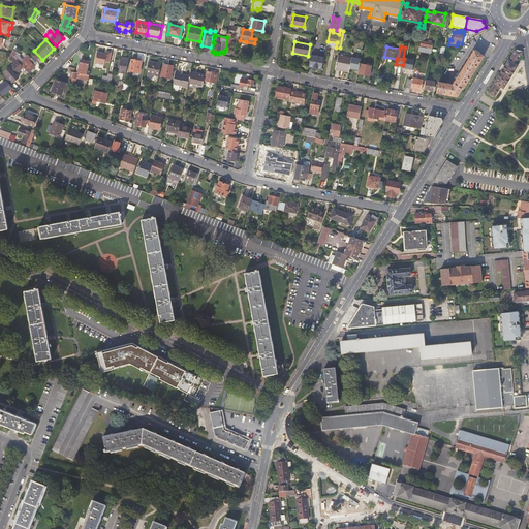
[(11,54),(18,61),(22,58),(13,50),(11,54)]
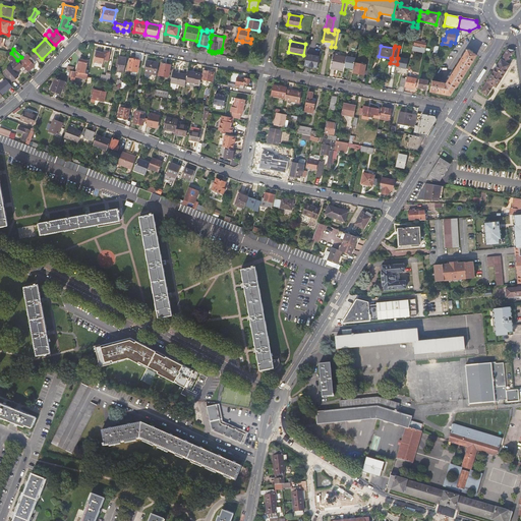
[(446,83),(432,80),(430,92),(450,96),(455,88),(456,89),(477,55),(467,49),(446,83)]
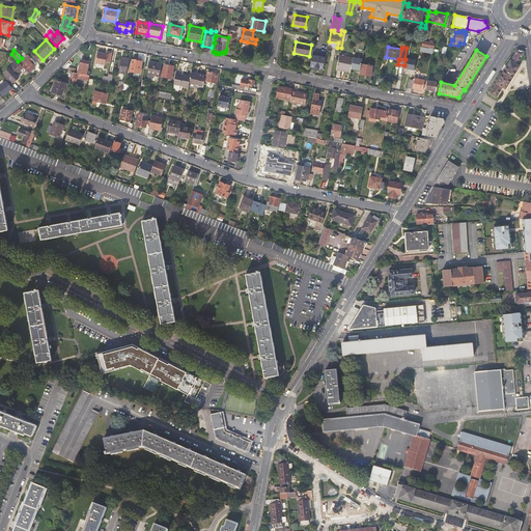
[(525,52),(516,51),(491,93),(497,98),(503,87),(506,89),(521,66),(518,64),(521,58),(525,52)]
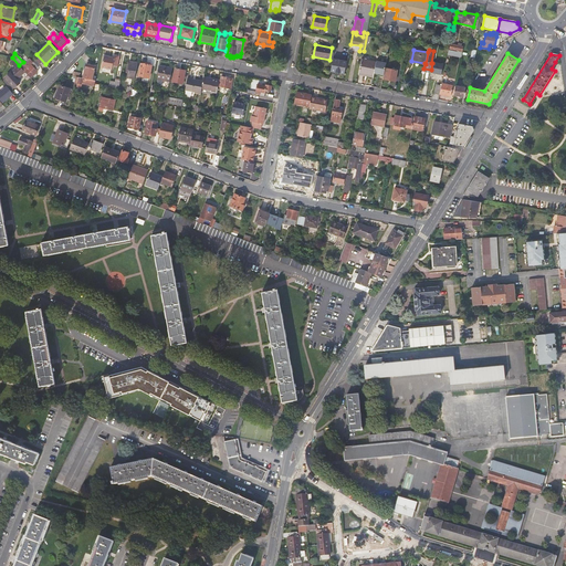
[(114,58),(104,56),(102,67),(112,69),(113,65),(117,66),(119,55),(115,55),(114,58)]
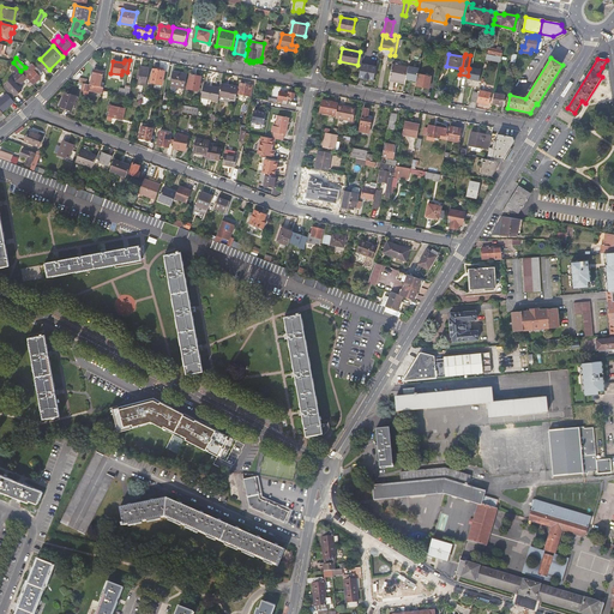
[(31,73),(26,77),(28,78),(34,84),(36,83),(38,80),(42,77),(40,74),(42,73),(34,64),(28,70),(31,73)]
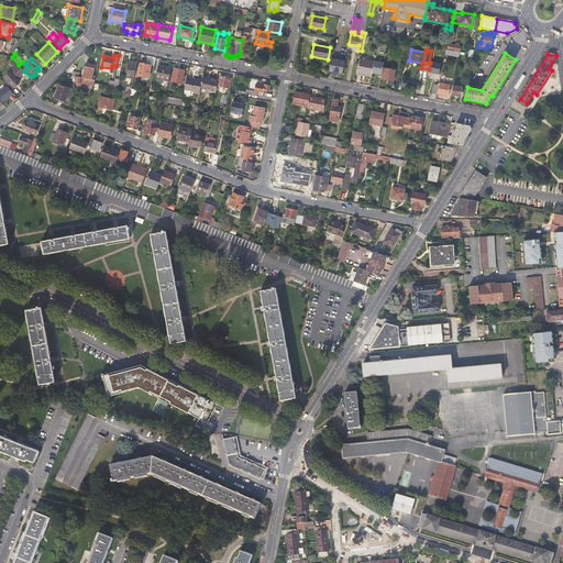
[(345,61),(331,58),(329,70),(343,74),(345,61)]
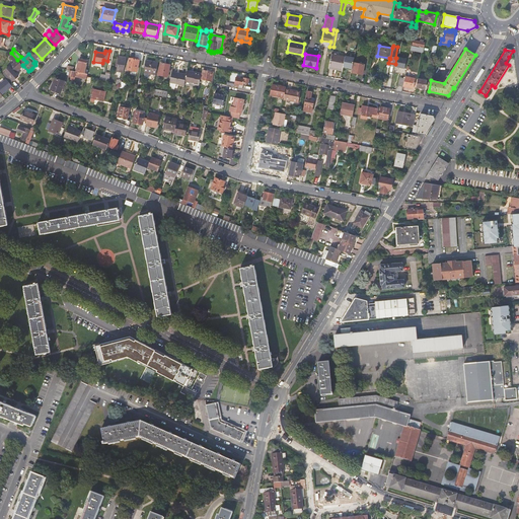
[(346,56),(331,54),(329,67),(343,70),(344,67),(346,56)]
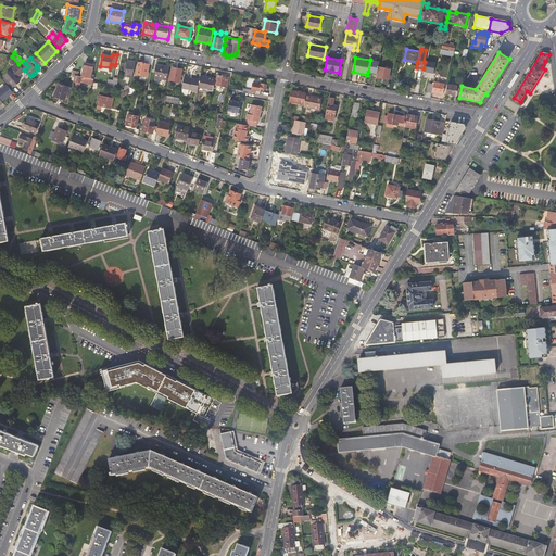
[(370,60),(368,72),(378,74),(380,62),(370,60)]
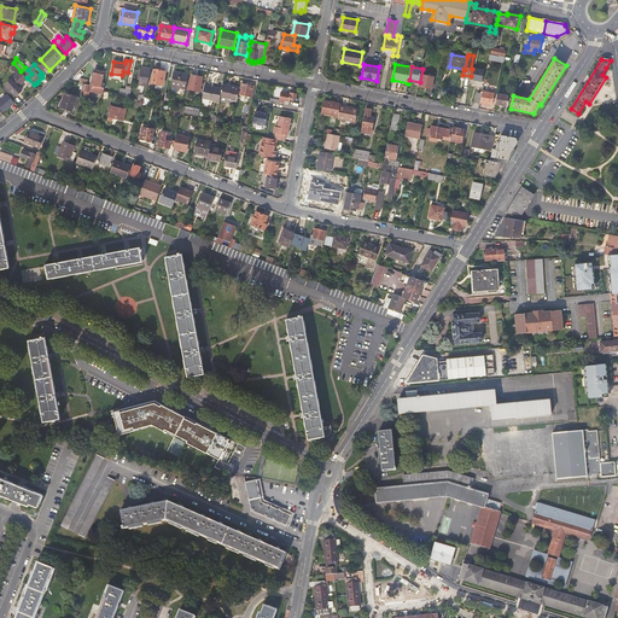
[(139,85),(147,87),(151,69),(143,68),(139,85)]
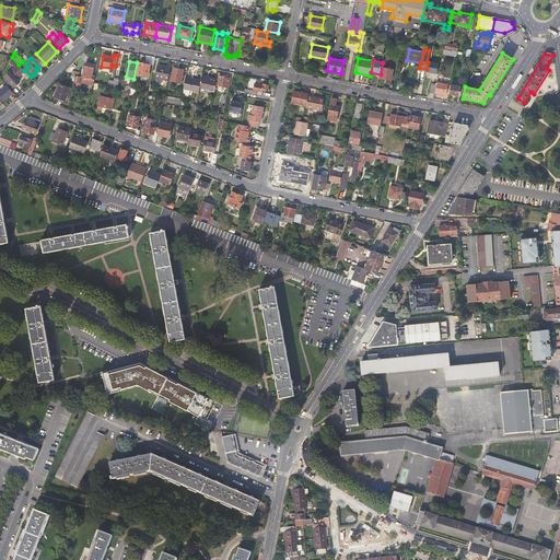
[(439,63),(429,61),(428,62),(427,69),(427,71),(436,73),(439,63)]
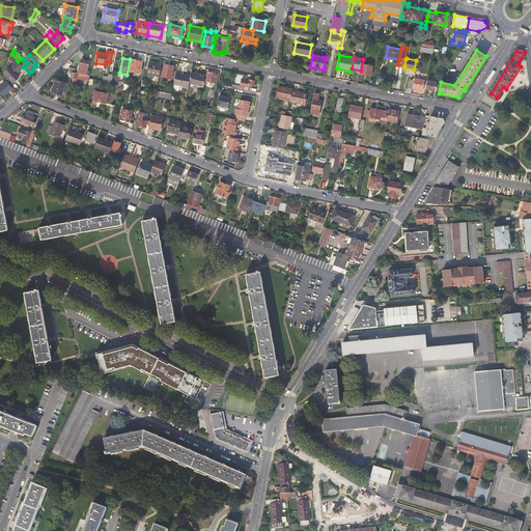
[(79,70),(79,73),(87,75),(87,72),(89,61),(81,60),(79,70)]
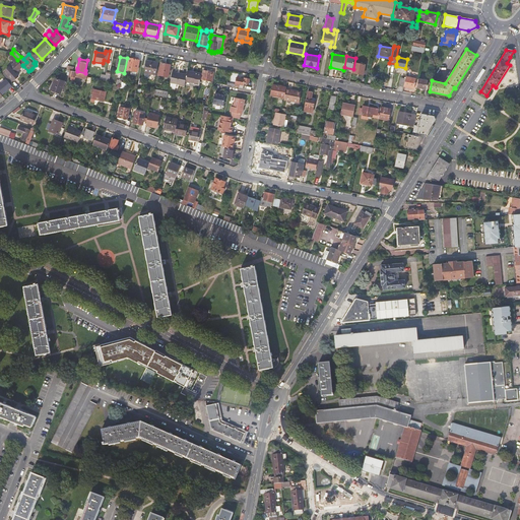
[(137,71),(139,61),(130,59),(128,69),(137,71)]
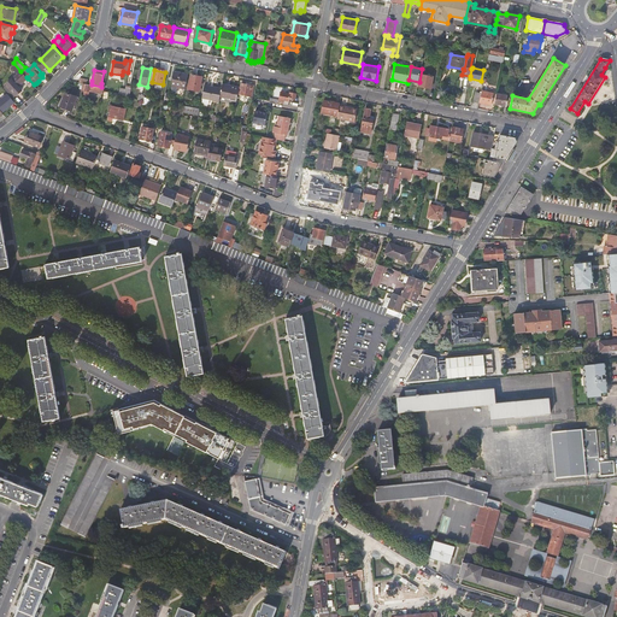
[(19,87),(28,78),(27,77),(21,71),(6,84),(17,95),(22,90),(19,87)]
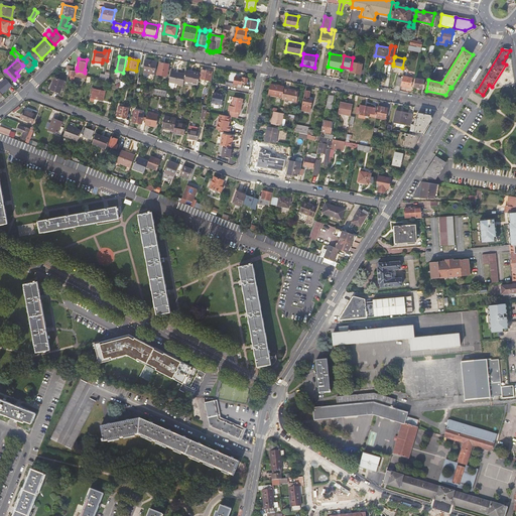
[(143,73),(154,75),(157,61),(146,59),(143,73)]
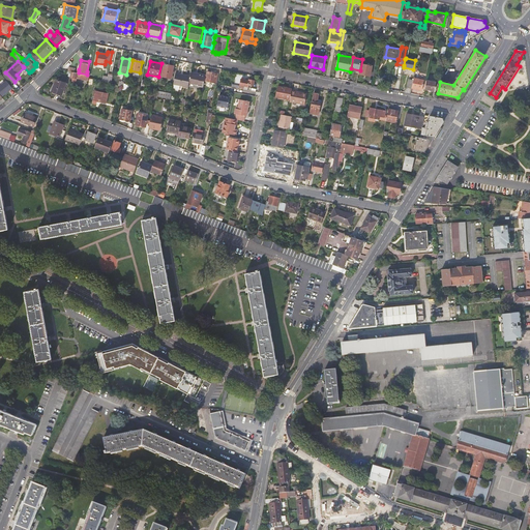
[(373,66),(362,63),(360,74),(371,76),(373,66)]
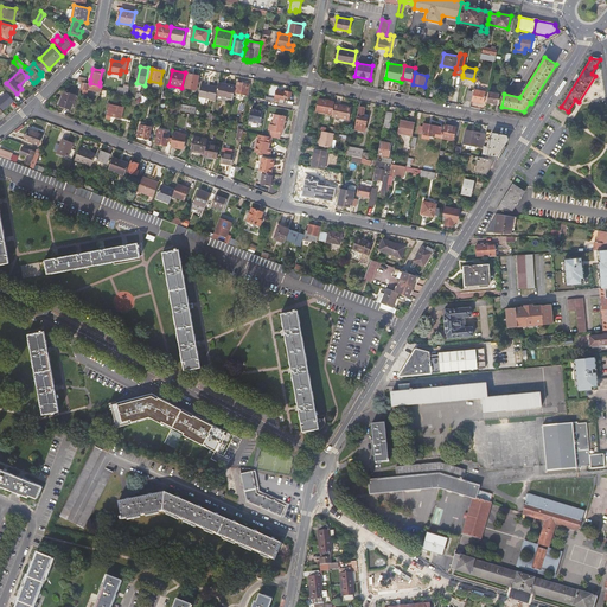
[(199,76),(189,74),(185,88),(197,90),(199,76)]
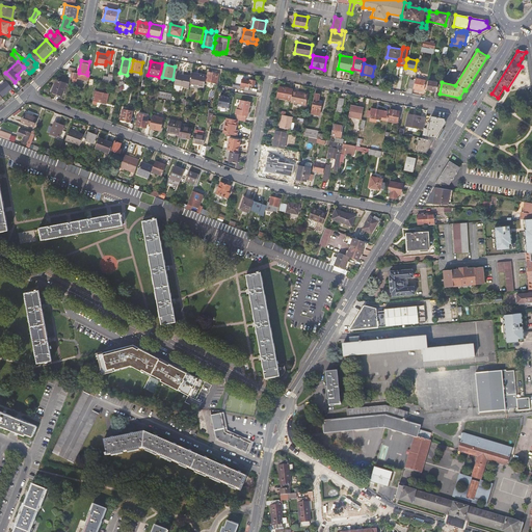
[(77,79),(88,81),(89,78),(89,76),(87,75),(79,73),(75,73),(72,72),(71,77),(74,78),(73,80),(77,80),(77,79)]
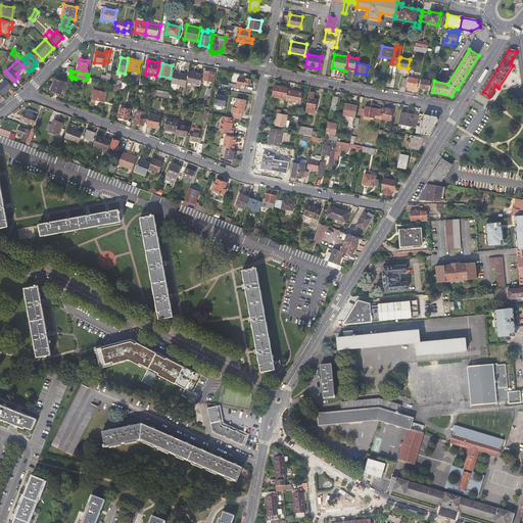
[(216,73),(205,70),(203,80),(214,82),(216,73)]
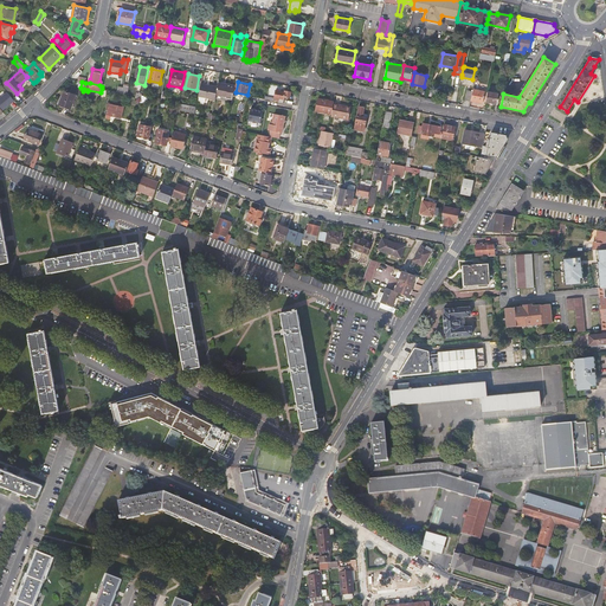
[(13,96),(17,94),(6,83),(4,85),(13,96)]
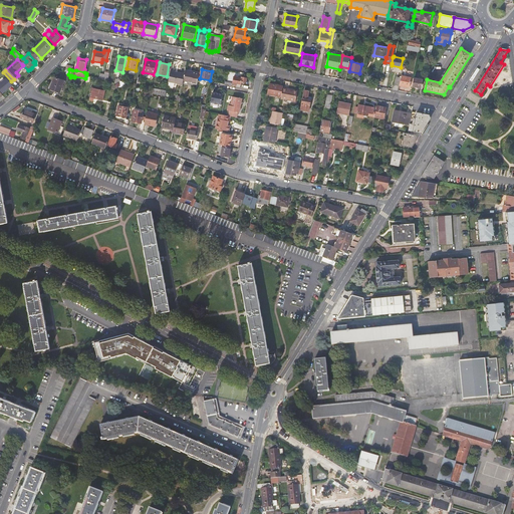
[(185,73),(171,70),(169,82),(183,84),(184,80),(185,73)]
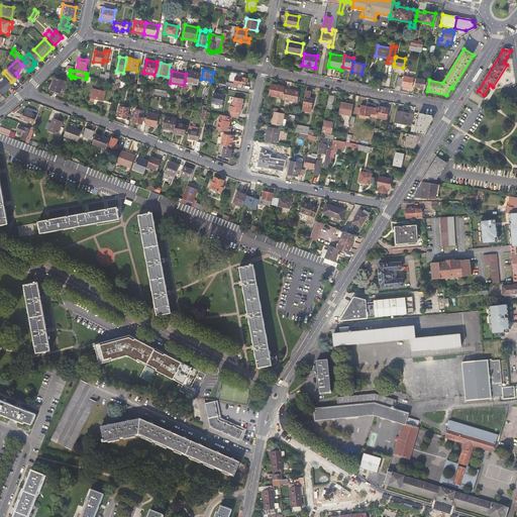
[(200,73),(187,71),(186,74),(185,81),(193,83),(193,84),(198,86),(200,73)]
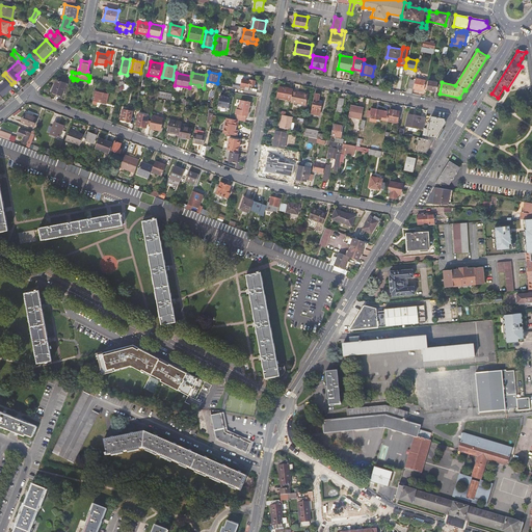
[(234,85),(233,87),(253,91),(254,85),(256,85),(256,81),(247,79),(245,87),(234,85)]
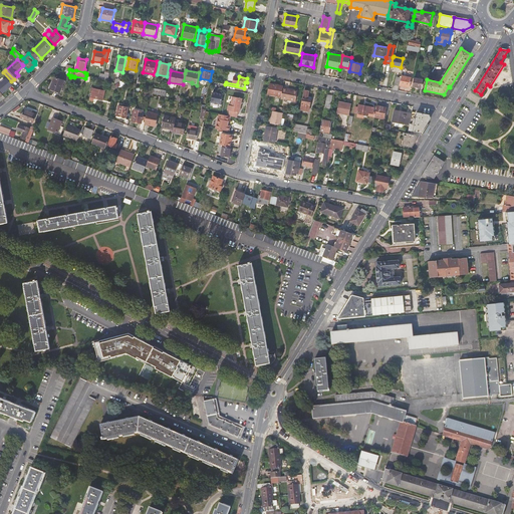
[(412,78),(402,76),(401,78),(400,85),(410,87),(412,78)]
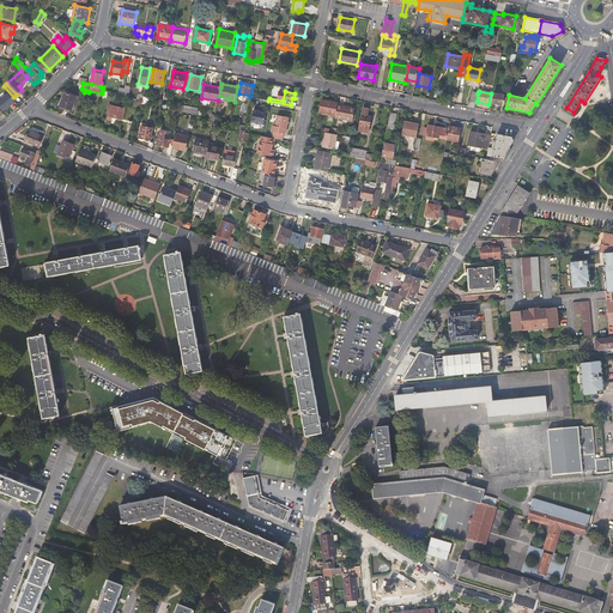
[(65,92),(60,107),(71,110),(77,97),(65,92)]
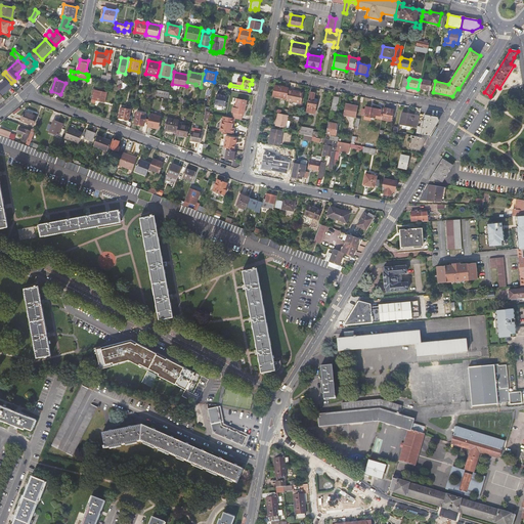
[(6,80),(0,84),(0,93),(2,95),(12,87),(6,80)]
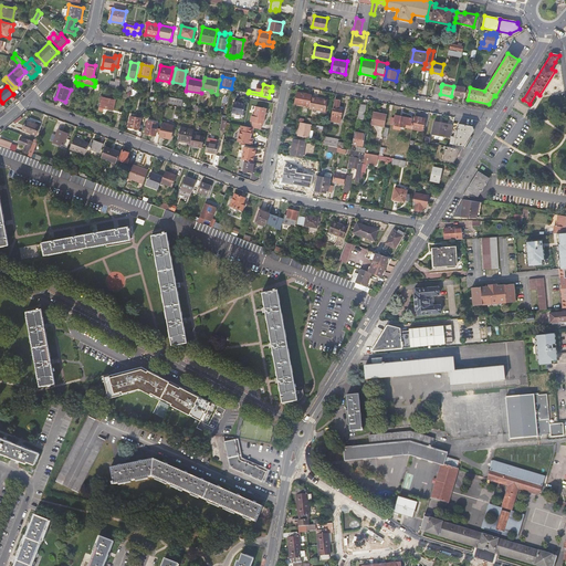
[(464,87),(456,86),(453,95),(463,97),(464,87)]
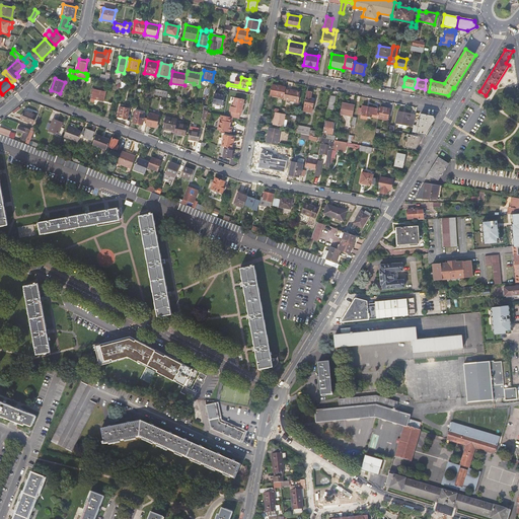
[(284,97),(286,87),(281,86),(273,84),(271,94),(284,97)]
